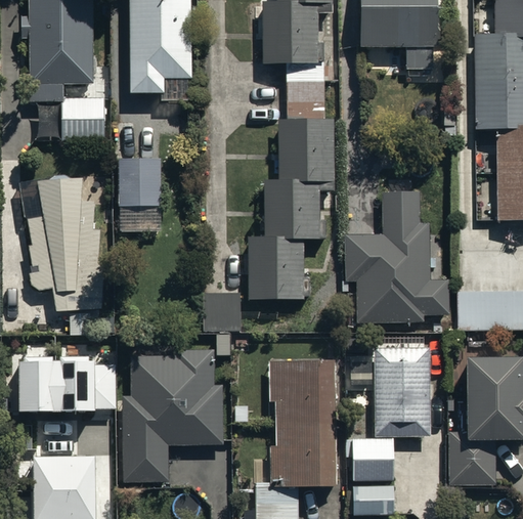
[(28,0),(29,16),(22,16),(22,34),(29,34),(30,101),(60,100),(61,142),(106,141),(105,97),(64,98),(64,85),(95,84),(93,0),(28,0)]
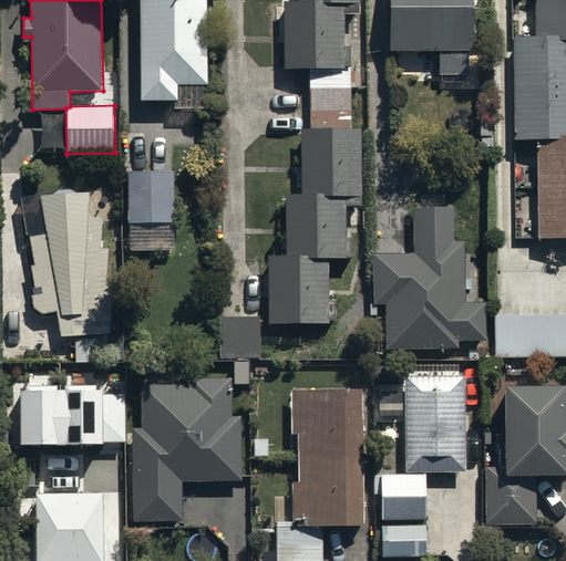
[(137,0),(140,100),(177,100),(177,84),(206,83),(205,0),(137,0)]
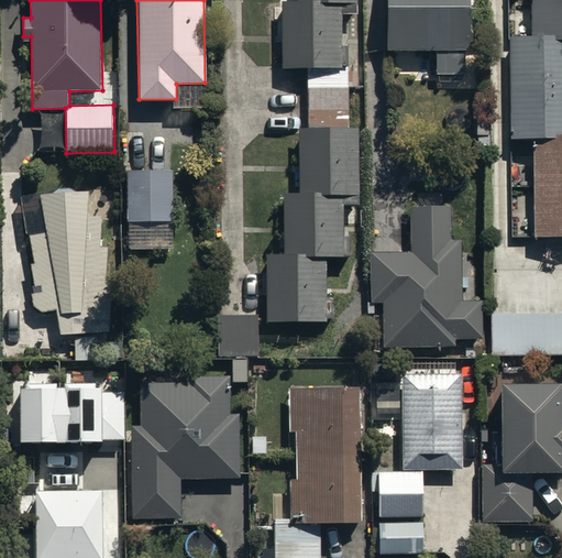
[(341,13),(356,13),(355,0),(283,0),(283,66),(341,66),(341,63),(349,63),(349,45),(341,45),(341,13)]
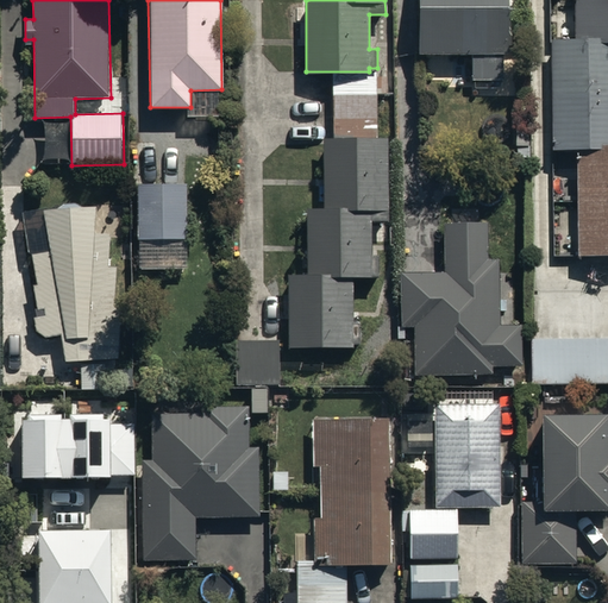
[(420,0),(421,71),(472,70),(472,92),(505,92),(505,71),(511,71),(509,0),(420,0)]
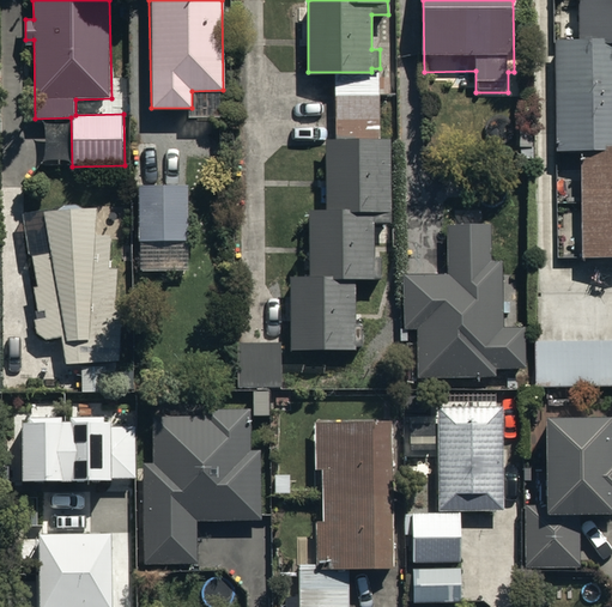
[(586,169),(611,165),(611,0),(582,0),(583,55),(559,55),(561,169),(586,169)]
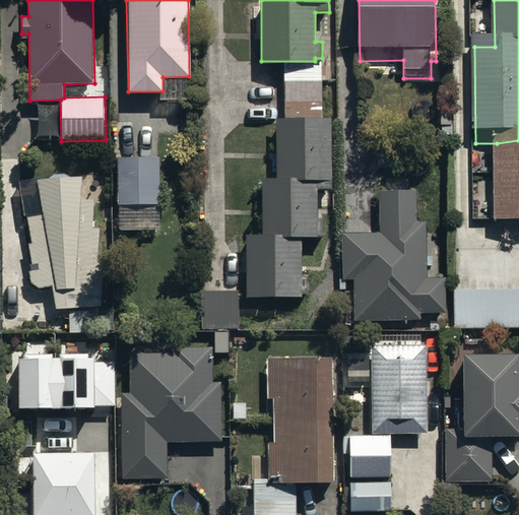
[(331,66),(284,66),(284,118),(276,118),(275,178),(261,178),(260,233),(247,233),(247,295),(308,295),(308,274),(302,274),(302,235),(324,235),(324,217),(317,217),(318,177),(330,177),(331,116),(322,116),(322,81),(331,81),(331,66)]
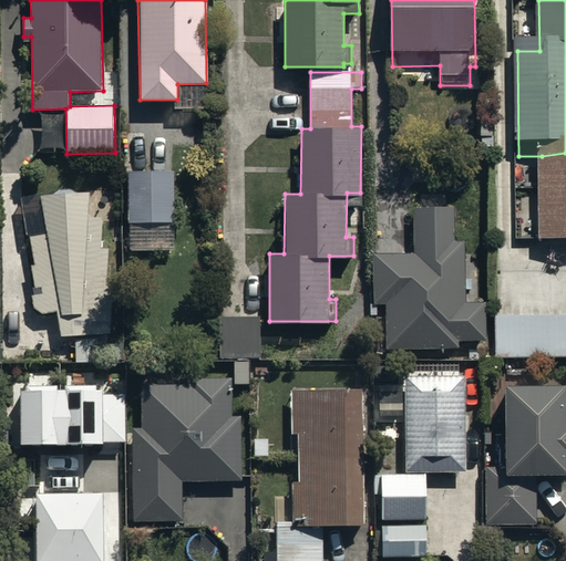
[(565,153),(542,156),(543,253),(565,252),(565,153)]
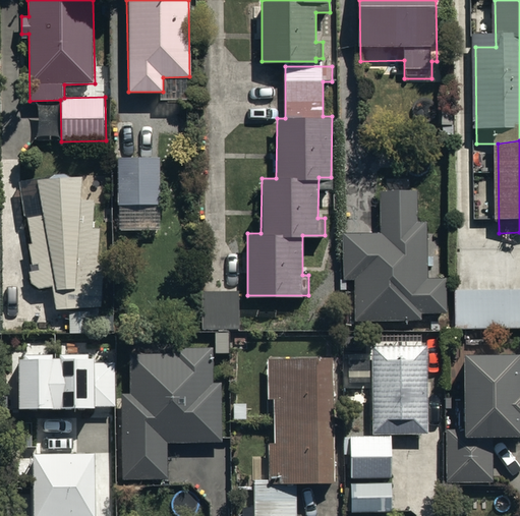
[(159,157),(118,158),(119,205),(160,205),(159,157)]
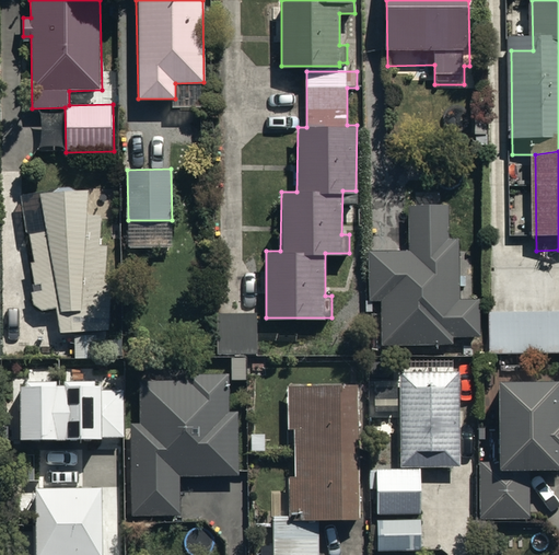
[(60,314),(63,338),(109,338),(109,219),(91,219),(91,195),(44,195),(49,238),(33,240),(37,267),(31,269),(37,309),(46,318),(60,314)]
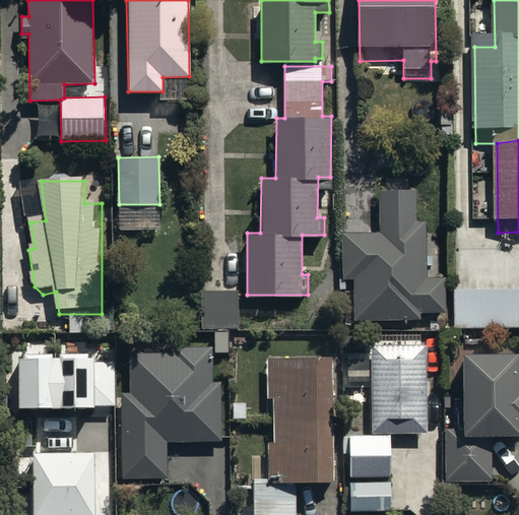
[(353,278),(352,318),(420,319),(420,312),(446,313),(446,276),(428,276),(429,221),(415,221),(416,189),(381,189),(380,233),(342,232),(342,278),(353,278)]
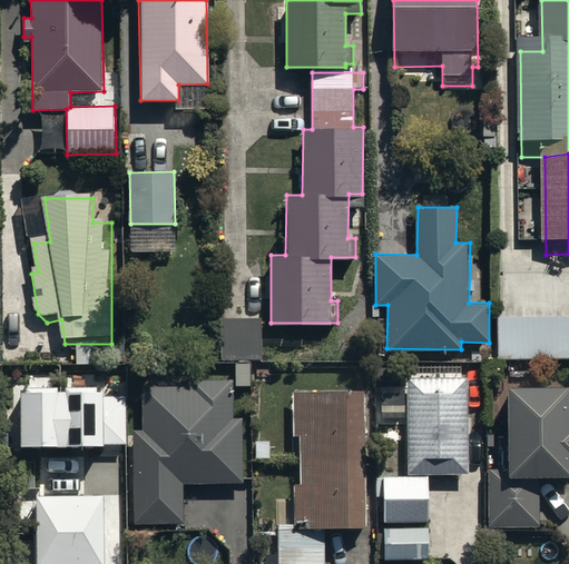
[(262,318),(219,318),(219,360),(262,360),(262,318)]
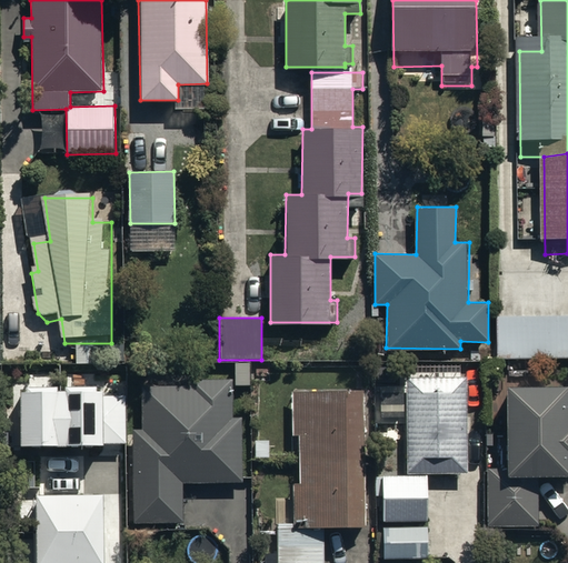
[(567,320),(498,321),(499,364),(567,363),(567,320)]
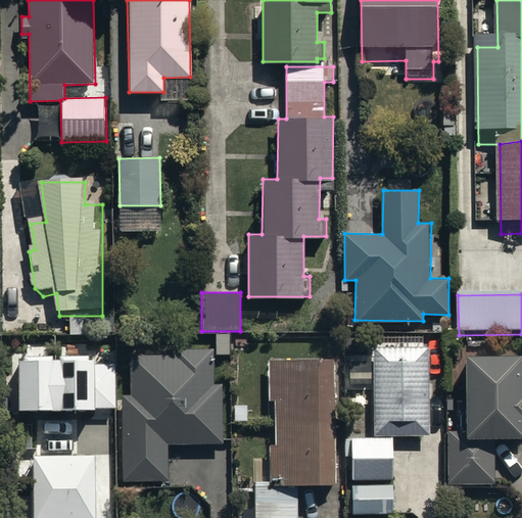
[(373,435),(393,436),(428,436),(429,346),(372,346),(373,435)]
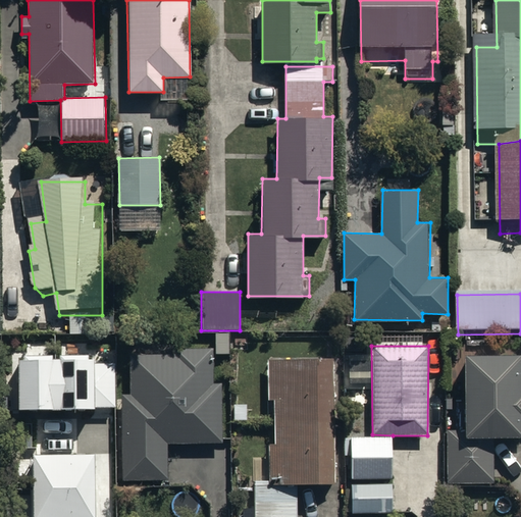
[(167,479),(167,442),(222,442),(222,383),(213,383),(213,349),(175,349),(175,355),(131,354),(131,396),(122,396),(121,479),(167,479)]
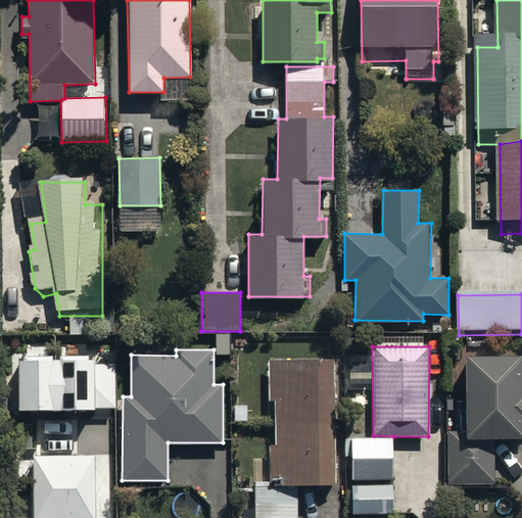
[(520,349),(463,349),(462,431),(447,431),(446,483),(493,484),(493,434),(521,434),(521,357),(520,358),(520,349)]
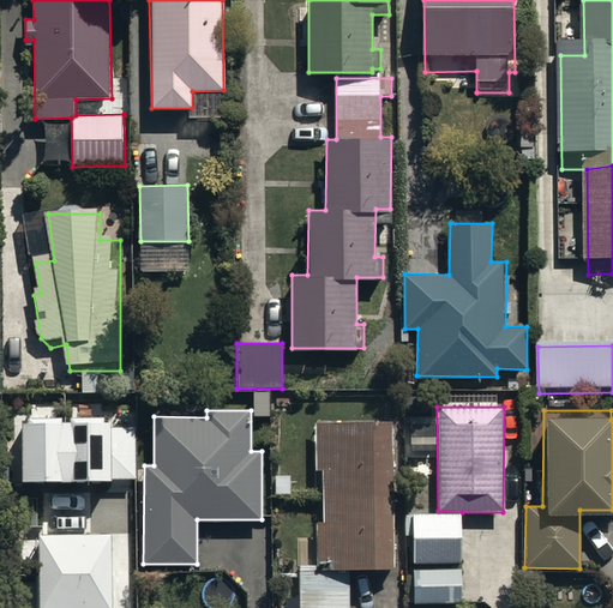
[(318,567),(350,567),(391,567),(392,423),(314,423),(314,473),(325,473),(325,523),(318,523),(318,567)]
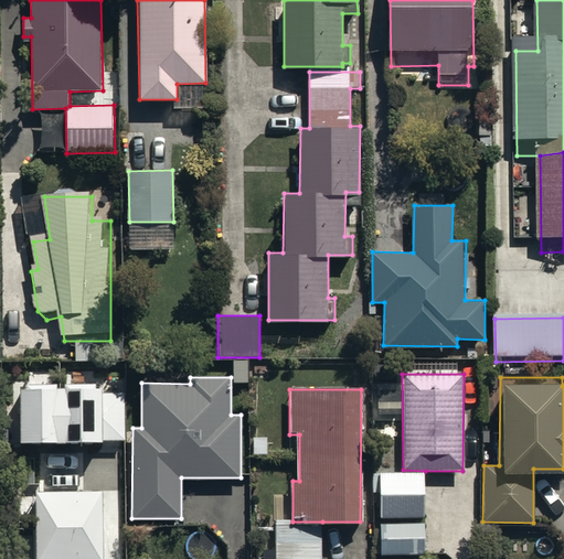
[(103,393),(22,394),(22,450),(127,449),(126,398),(103,398),(103,393)]
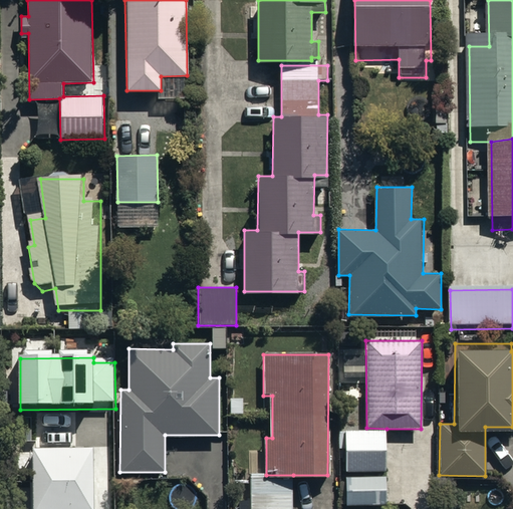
[(387,431),(366,430),(347,431),(346,504),(386,504),(387,431)]
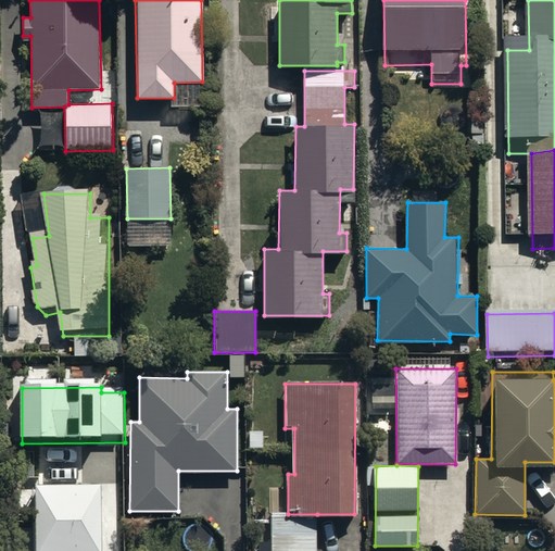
[(103,550),(102,490),(37,490),(37,550),(103,550)]
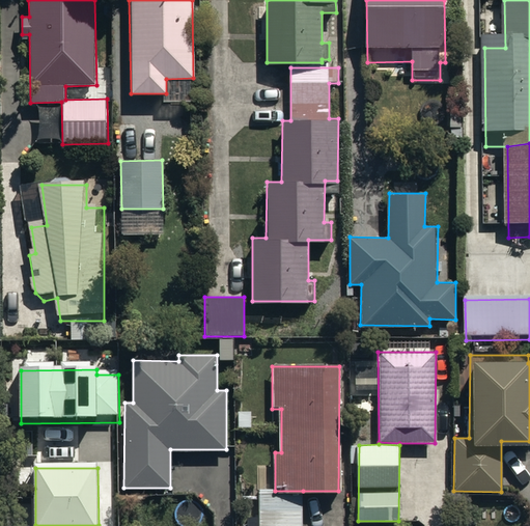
[(302,525),(303,491),(275,491),(259,490),(258,519),(245,519),(245,525),(302,525)]
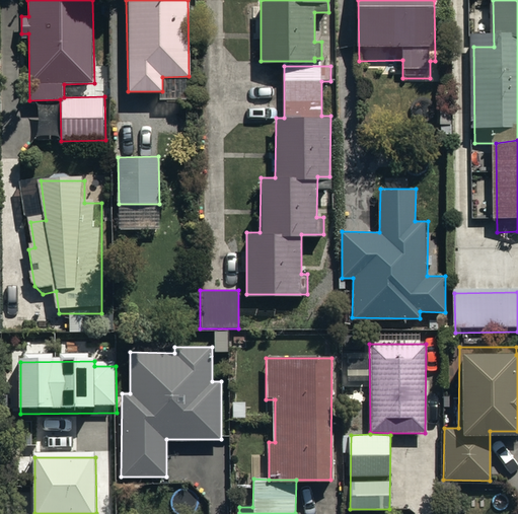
All buildings are outlined.
